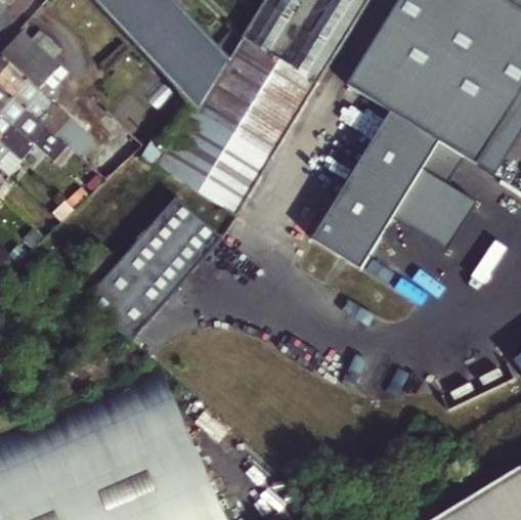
[(92,0),(188,103),(160,150),(147,142),(138,157),(232,213),(362,0),(264,0),(259,8),(254,17),(245,32),(230,56),(219,46),(174,0),(92,0)]
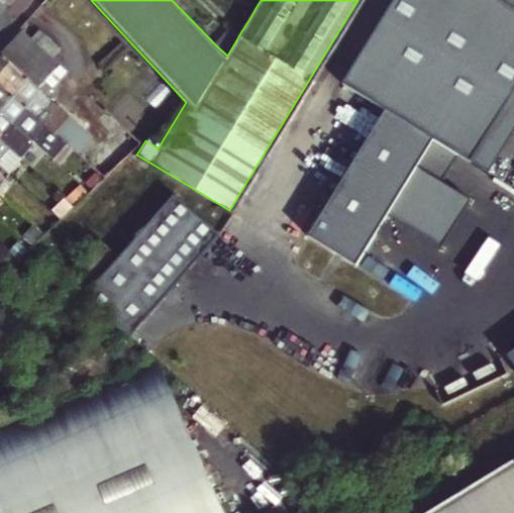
[(307,233),(355,263),(386,212),(416,165),(440,180),(457,152),(470,161),(513,87),(513,8),(500,0),(391,0),(341,82),(384,108),(307,233)]
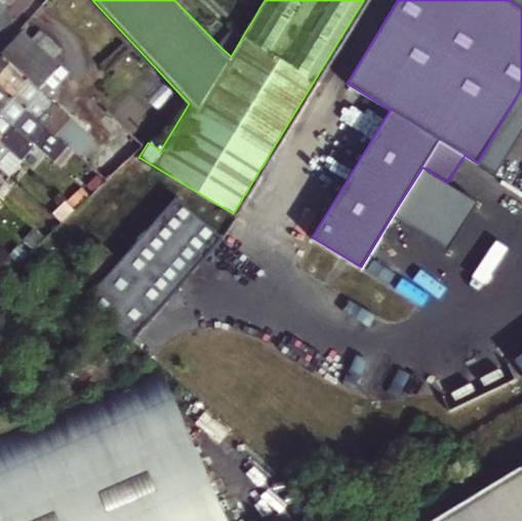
[(508,0),(521,8),(521,0),(508,0)]
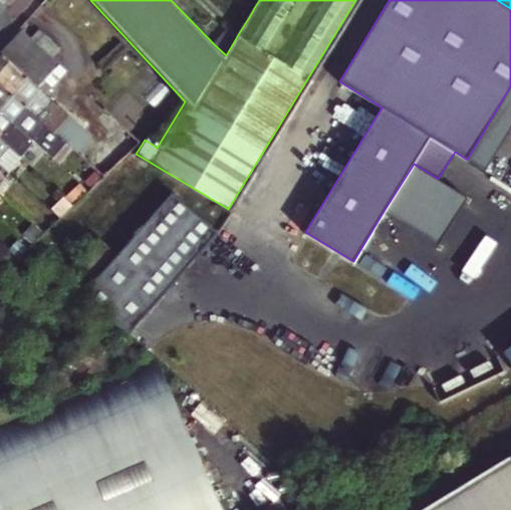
[(240,9),(249,17),(254,8),(247,1),(240,9)]
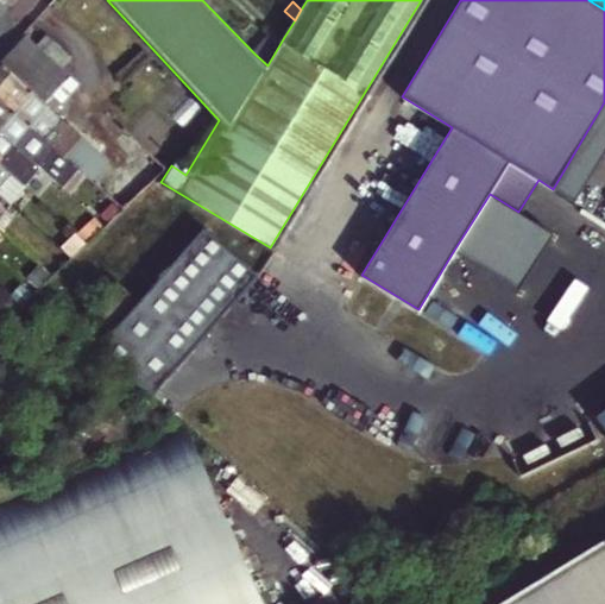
[(254,54),(268,65),(284,37),(271,26),(254,54)]
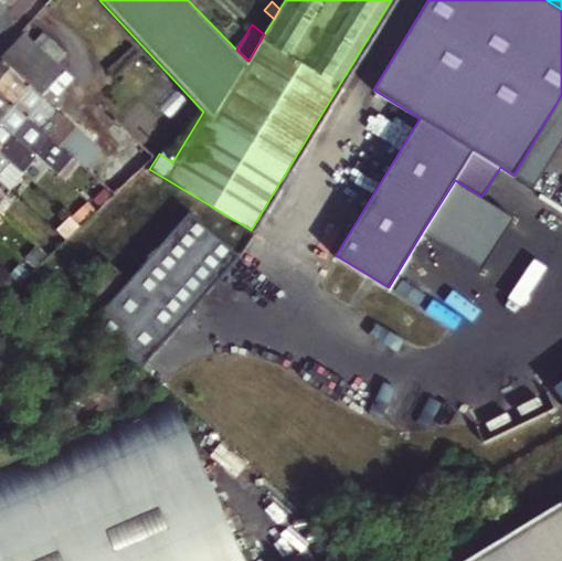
[(0,93),(59,145),(113,191),(151,157),(97,103),(76,127),(41,96),(75,57),(53,39),(42,52),(22,34),(1,57),(0,56),(0,93)]
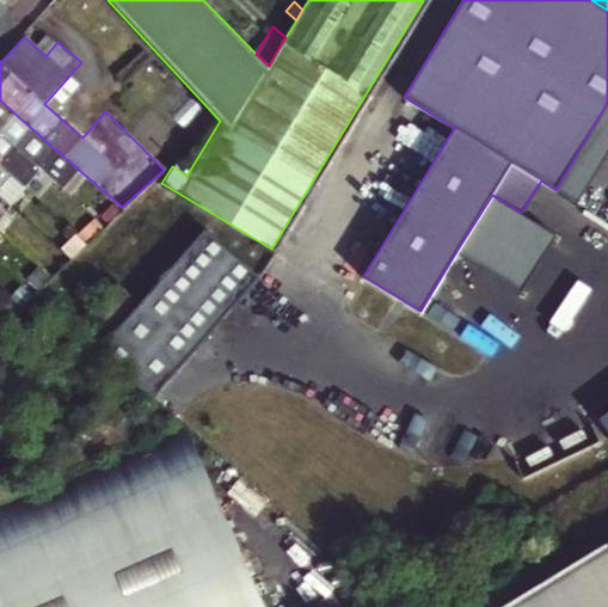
[(63,157),(0,100),(0,133),(37,166),(47,155),(57,164),(63,157)]
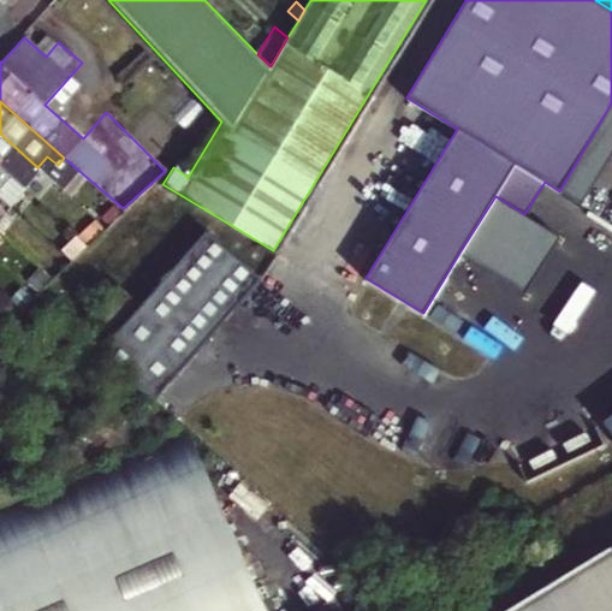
[(611,149),(611,104),(559,191),(580,203),(611,149)]
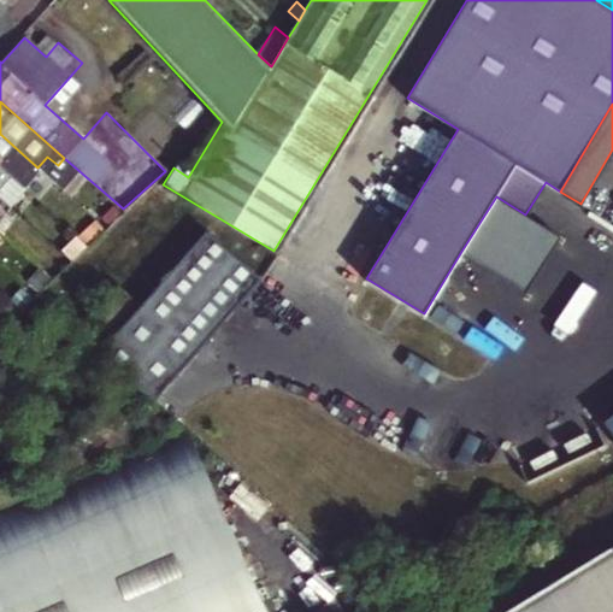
[(0,165),(21,183),(29,175),(39,183),(41,180),(49,187),(54,181),(37,168),(0,134),(0,165)]
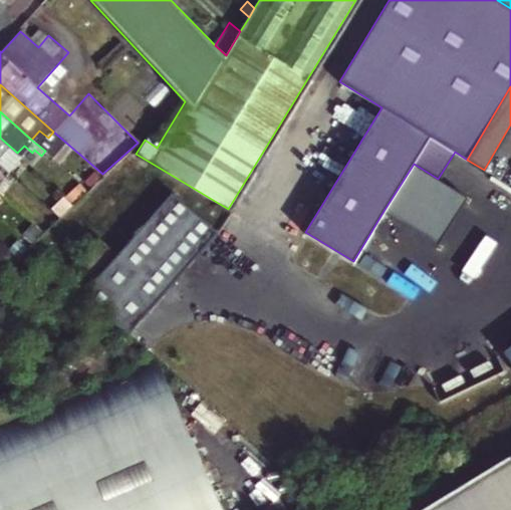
[(17,153),(0,138),(0,154),(10,162),(17,153)]
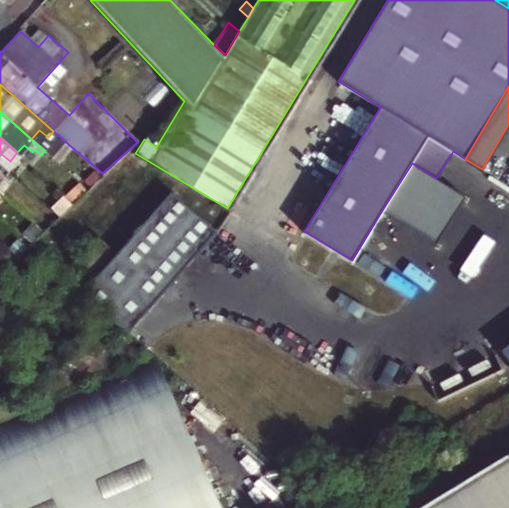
[(25,159),(32,152),(24,145),(17,152),(25,159)]
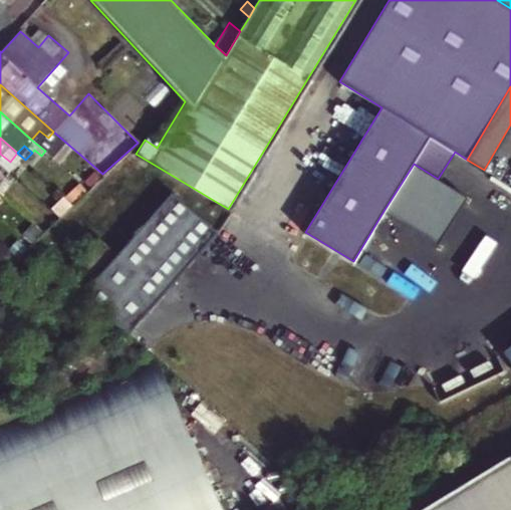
[(414,164),(384,211),(438,245),(467,197),(438,179),(414,164)]
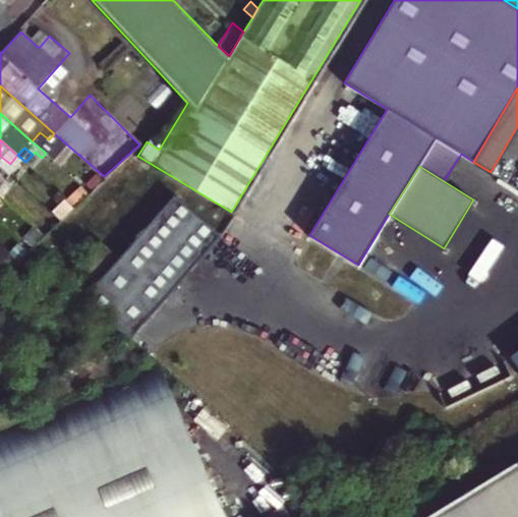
[(89,298),(131,337),(221,237),(216,232),(178,198),(121,262),(101,243),(79,268),(100,285),(89,298)]
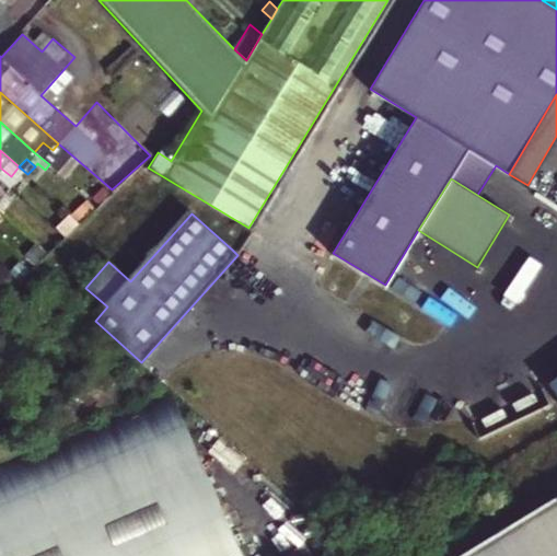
[(556,373),(546,382),(556,395),(556,373)]
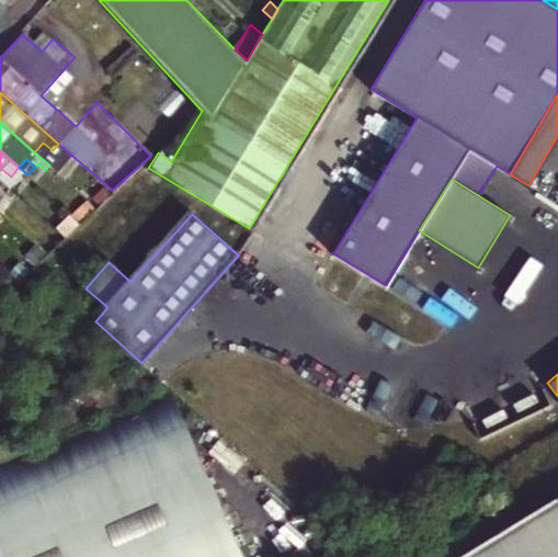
[(234,556),(166,393),(0,464),(0,556),(234,556)]
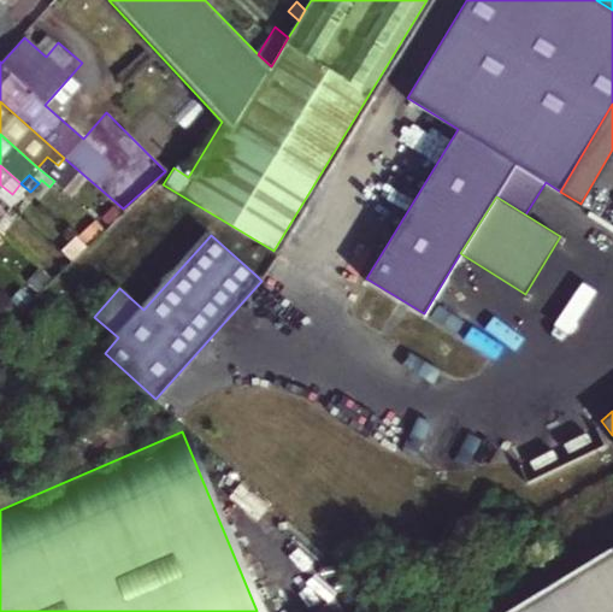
[(612,611),(612,547),(506,611),(612,611)]
